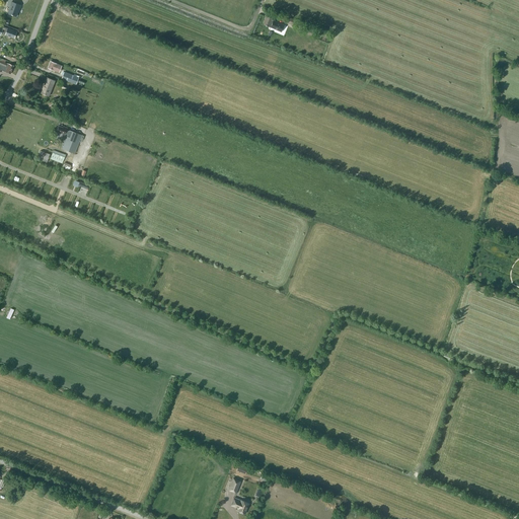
[(10,6),(8,13),(16,16),(18,9),(19,9),(21,5),(11,2),(12,0),(4,0),(8,1),(7,5),(10,6)]
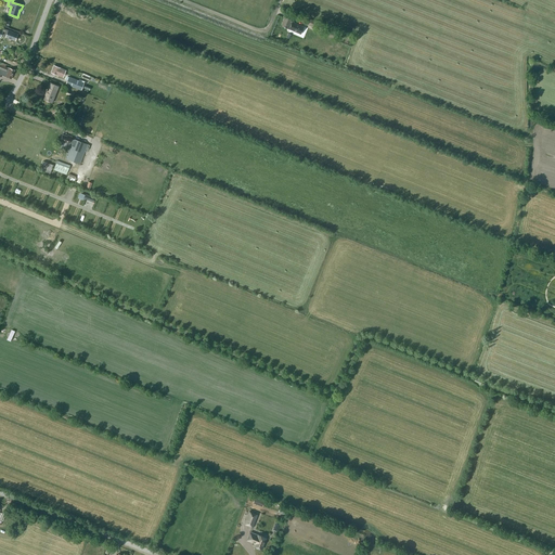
[(301,34),(305,26),(293,22),(291,21),(292,21),(288,20),(288,18),(285,17),(282,24),(284,25),(283,26),(288,28),(287,28),(301,34)]
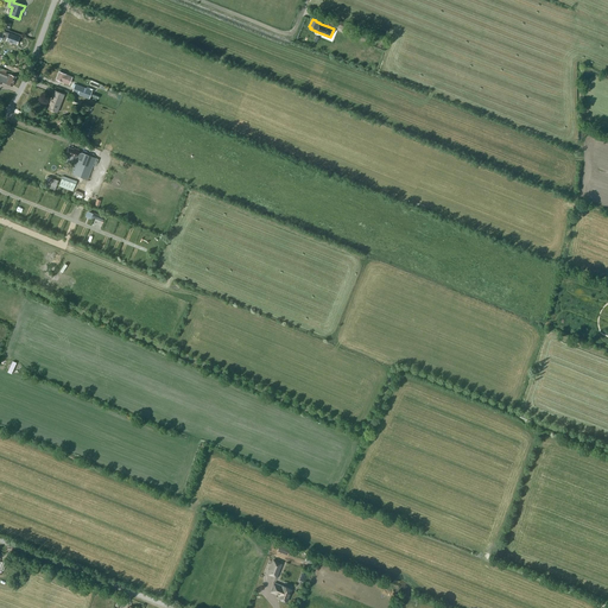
[(4,31),(4,33),(0,31),(0,40),(0,42),(1,38),(6,39),(6,40),(17,44),(19,37),(4,31)]
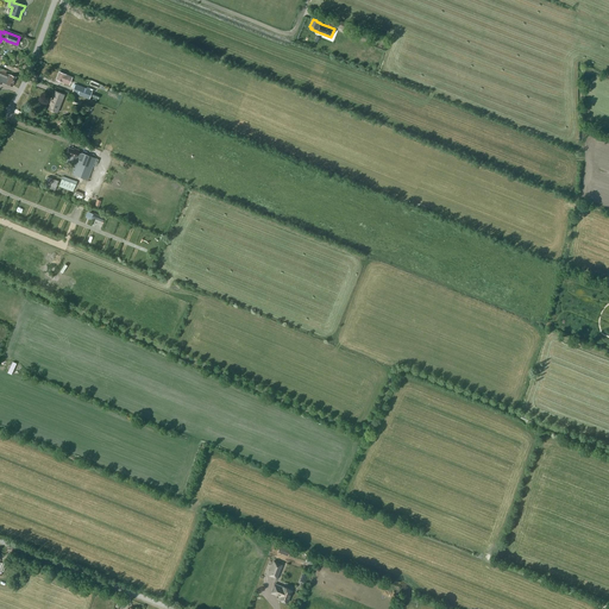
[(0,83),(1,81),(12,86),(16,77),(8,74),(0,70),(0,83)]
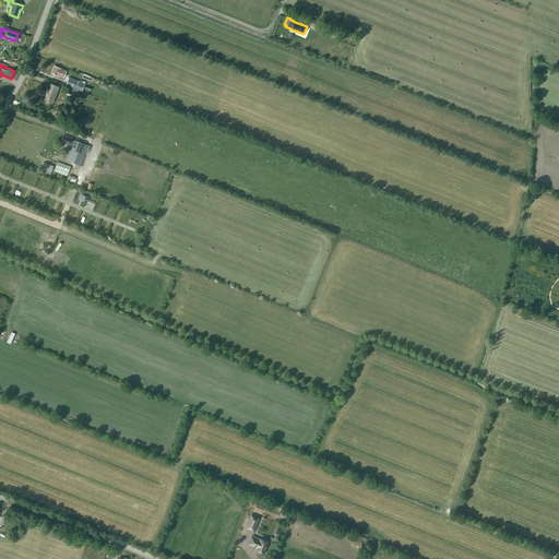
[(63,78),(67,71),(55,66),(51,73),(63,78)]
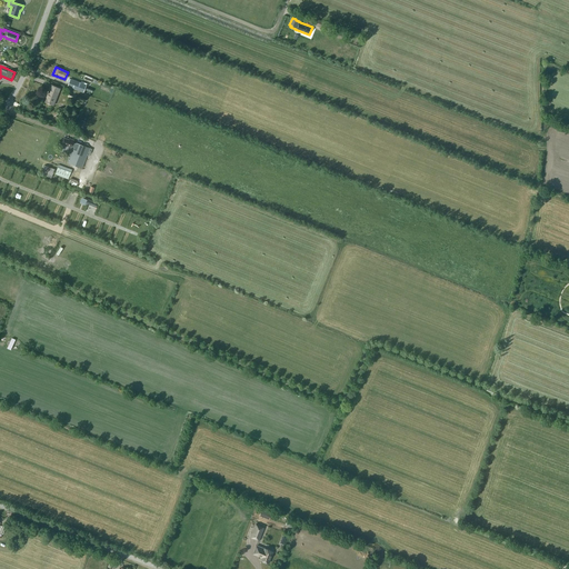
[(83,92),(86,85),(70,79),(68,86),(83,92)]
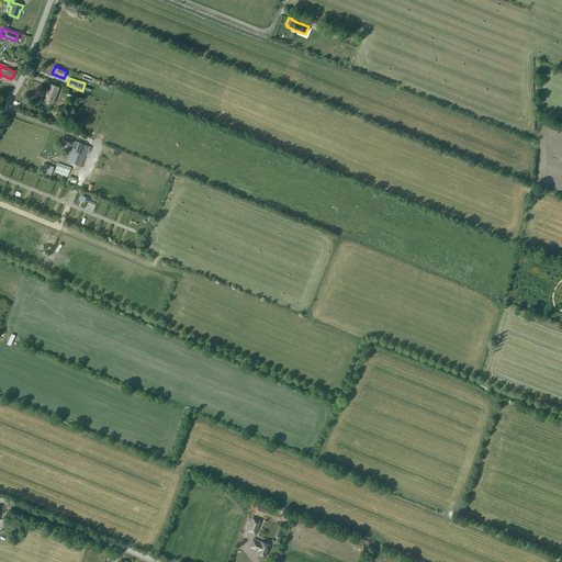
[(46,94),(47,94),(45,101),(53,103),(59,87),(51,83),(46,94)]
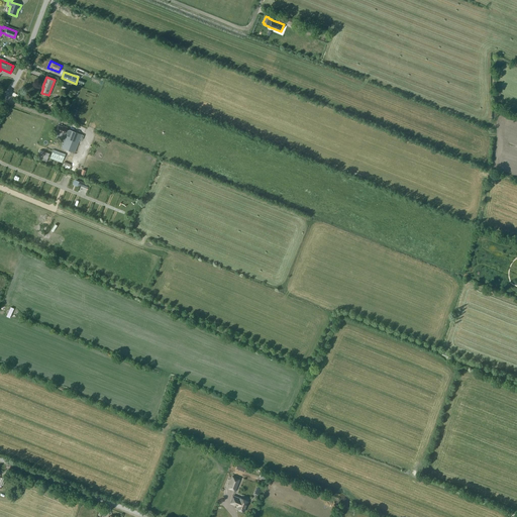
[(67,127),(64,125),(63,126),(59,125),(57,131),(62,133),(62,132),(65,133),(65,132),(68,133),(67,135),(64,143),(62,147),(75,152),(80,138),(82,139),(84,135),(70,129),(69,130),(66,129),(67,127)]
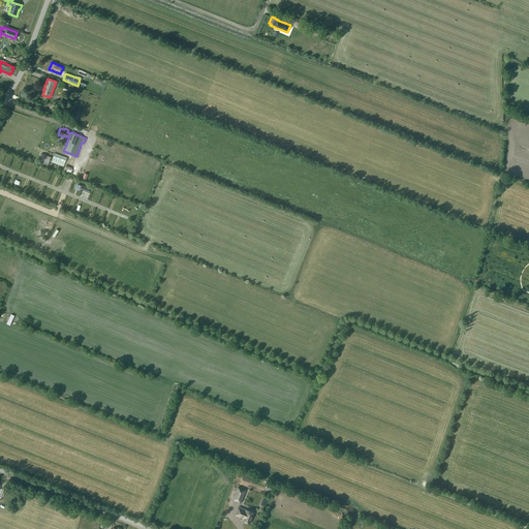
[(48,164),(51,156),(40,153),(37,160),(48,164)]
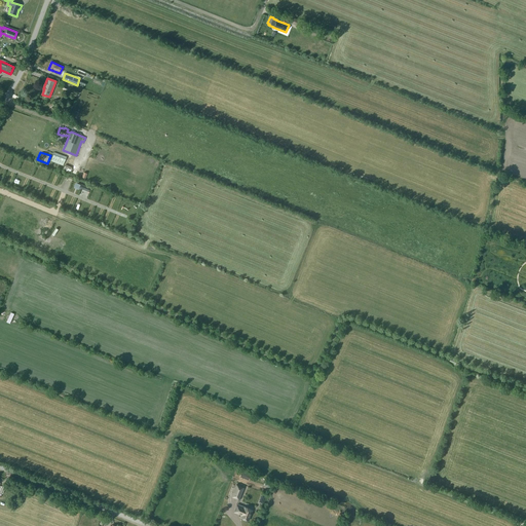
[(53,152),(52,156),(50,161),(64,165),(67,156),(53,152)]
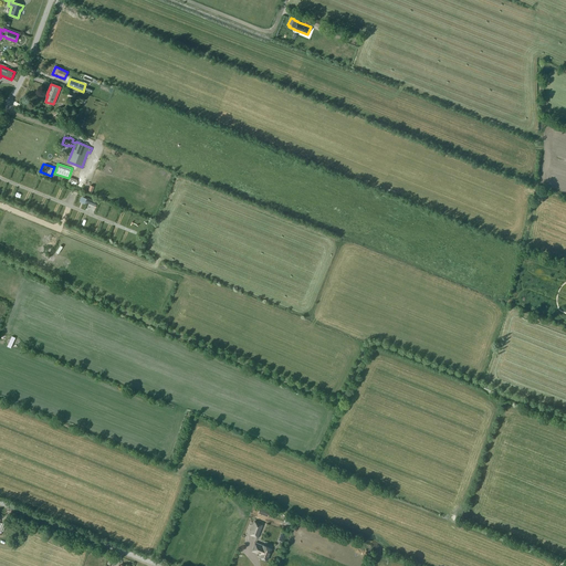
[(258,505),(257,513),(270,515),(271,507),(258,505)]
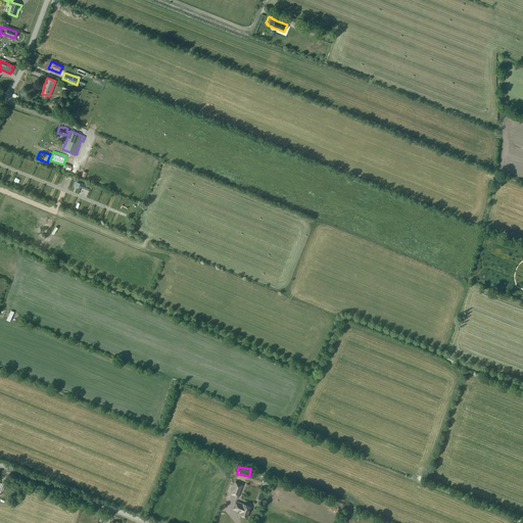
[(231,493),(238,496),(242,485),(235,482),(231,493)]
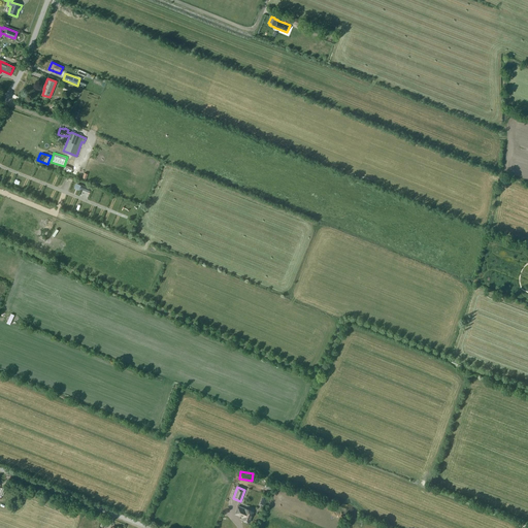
[(245,508),(245,509),(238,506),(235,514),(242,517),(244,518),(243,520),(250,522),(254,512),(245,508)]
